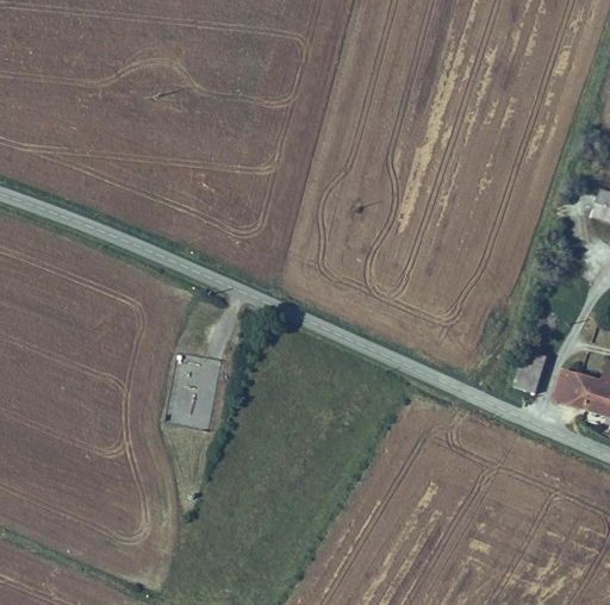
[(609,194),(597,191),(589,217),(609,224),(609,194)]
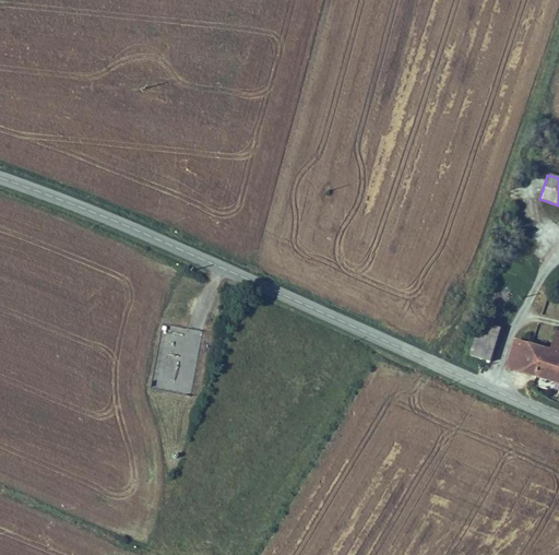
[(485,313),(482,322),(491,326),(495,316),(485,313)]
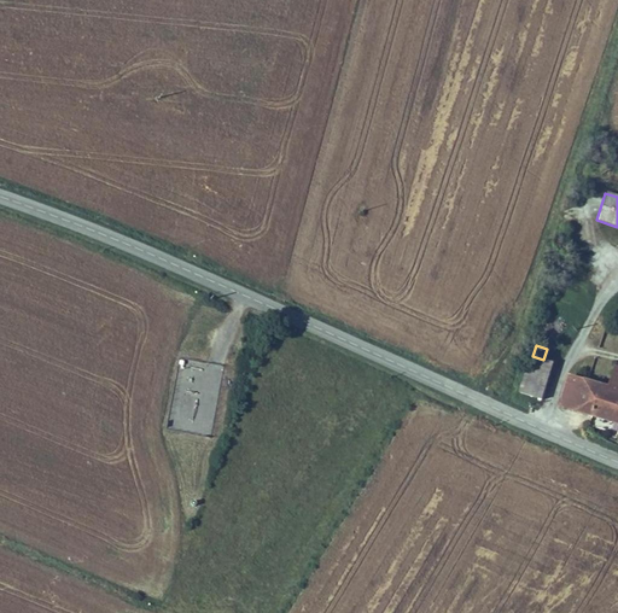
[(531,356),(529,363),(551,369),(553,362),(543,360),(532,356),(531,356)]
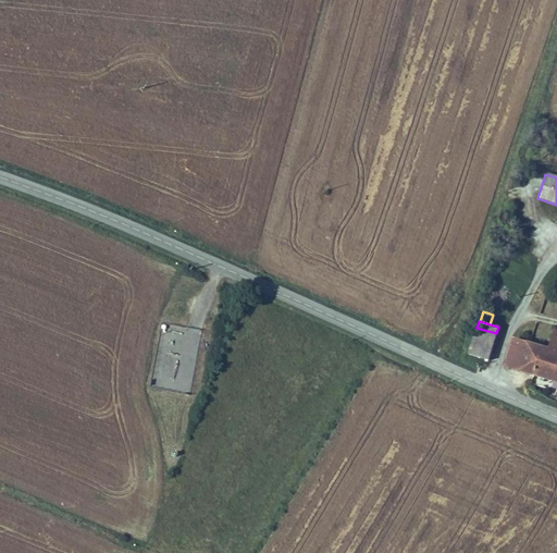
[(496,333),(477,328),(469,354),(489,359),(496,333)]
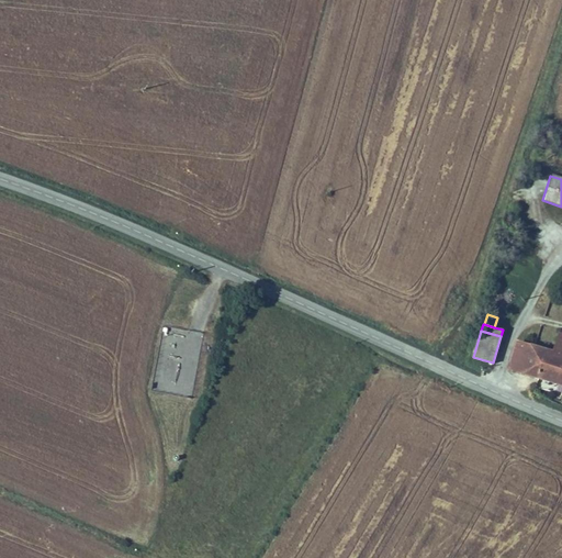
[(554,353),(516,341),(507,367),(561,384),(561,336),(559,336),(554,353)]
